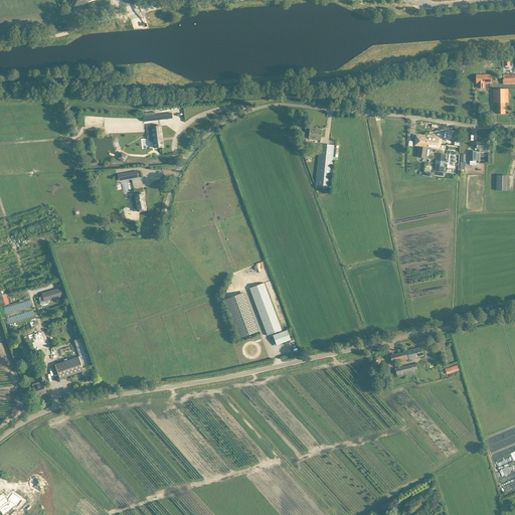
[(504,83),(504,84),(514,83),(514,73),(503,74),(503,83),(504,83)]
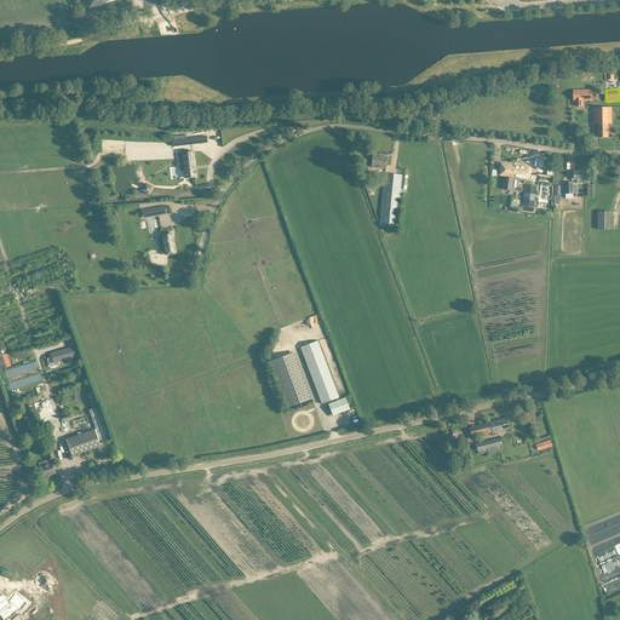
[(574,90),(574,101),(592,101),(592,90),(574,90)]
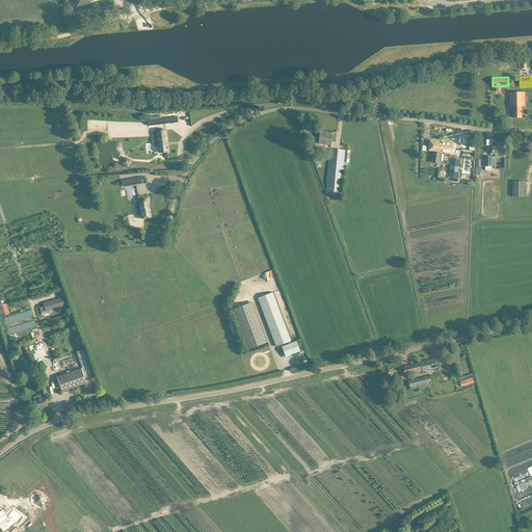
[(509,92),(510,106),(513,106),(513,118),(522,117),(522,106),(525,106),(525,92),(509,92)]
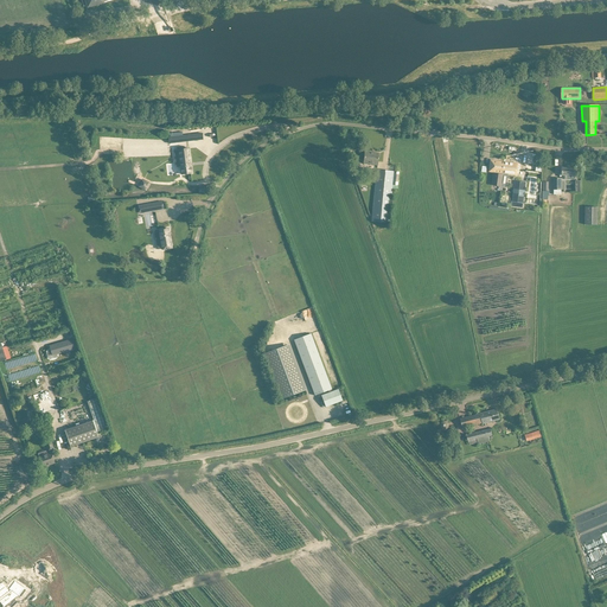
[(202,133),(172,136),(173,144),(203,140),(202,133)]
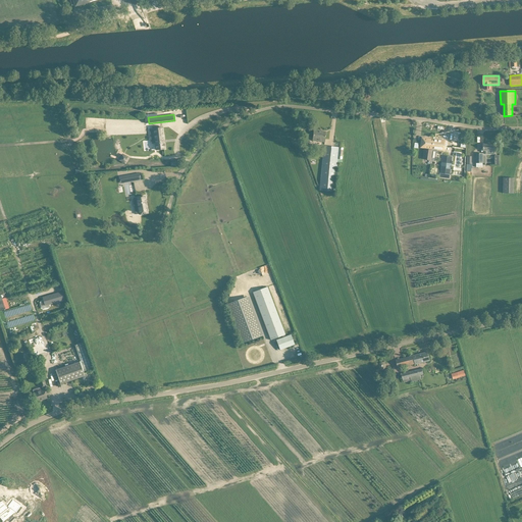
[(156,133),(158,149),(166,148),(165,127),(156,127),(156,128),(153,129),(153,133),(156,133)]
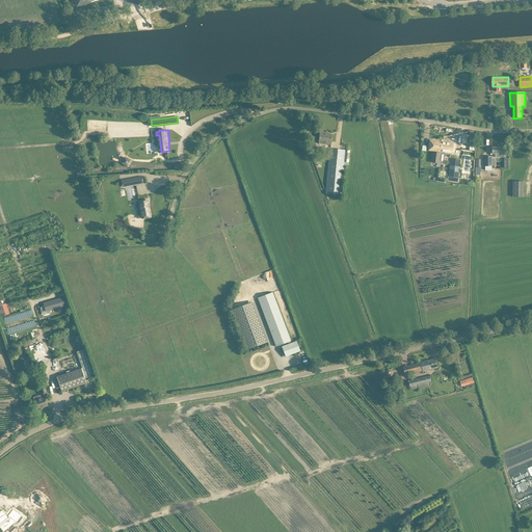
[(319,143),(330,144),(331,135),(324,134),(324,133),(320,132),(319,143)]
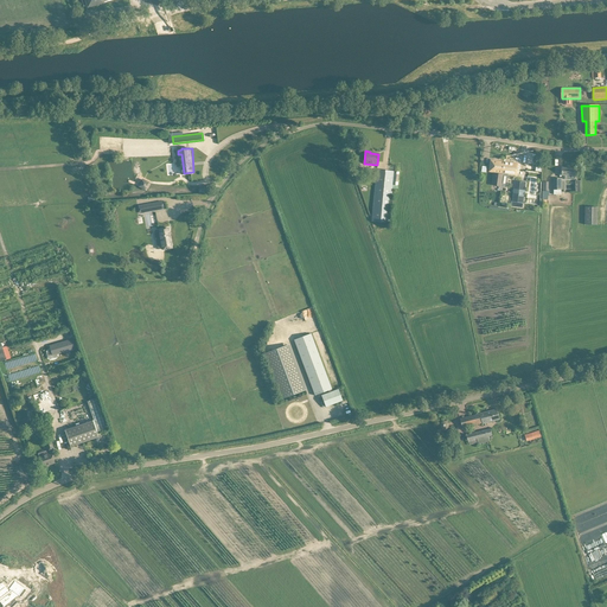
[(499,163),(500,161),(496,161),(496,160),(493,160),(492,160),(491,160),(490,170),(494,171),(494,173),(503,174),(503,173),(517,174),(518,164),(517,166),(510,165),(511,164),(505,163),(504,164),(499,163)]
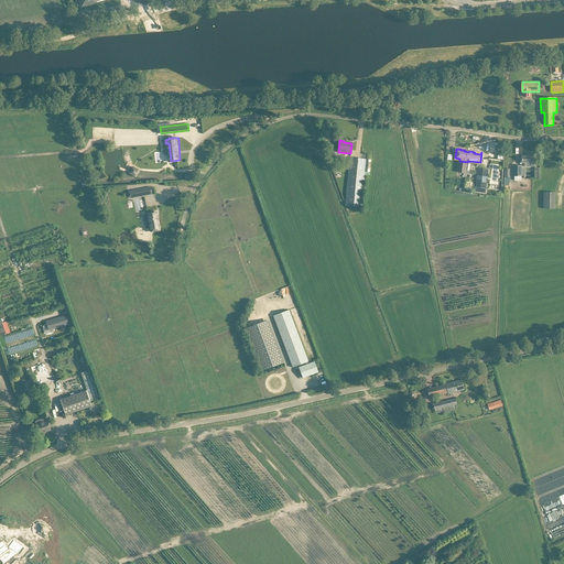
[(534,163),(534,156),(528,156),(528,155),(522,155),(522,163),(523,163),(523,166),(528,166),(531,166),(534,166),(534,163)]
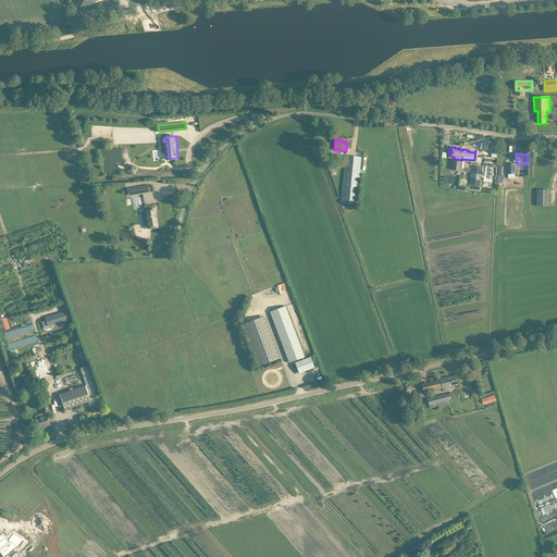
[(341,203),(357,205),(360,173),(364,173),(367,158),(346,156),(341,203)]
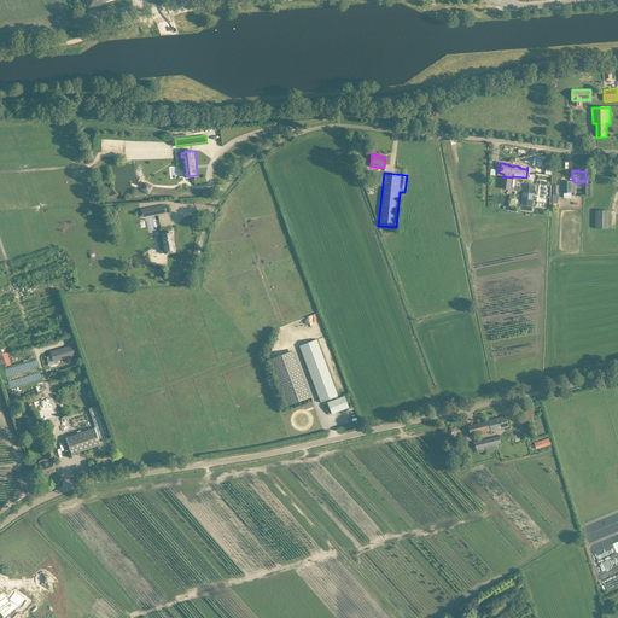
[(145,182),(143,190),(149,193),(152,186),(145,182)]
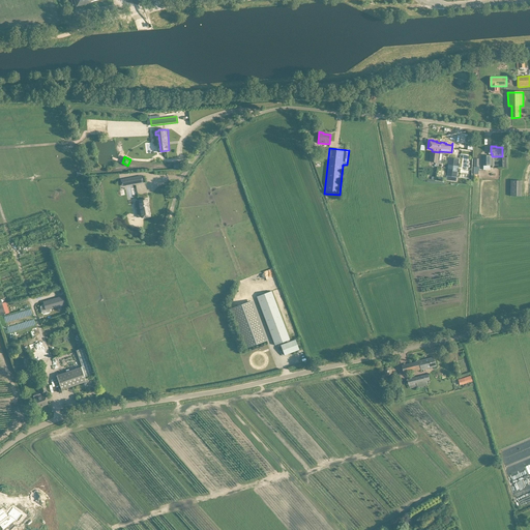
[(490,158),(490,156),(483,156),(483,170),(490,170),(490,166),(493,166),(493,158),(490,158)]
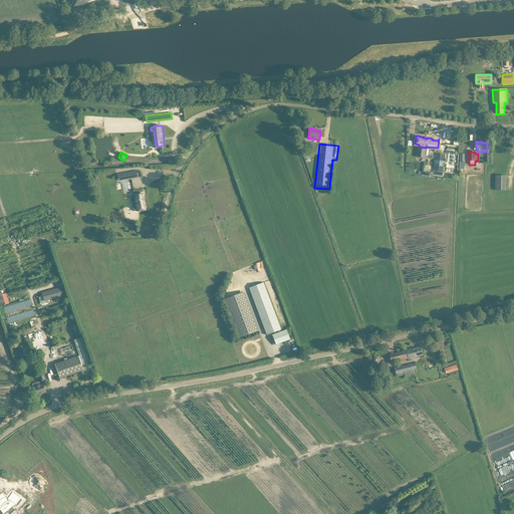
[(435,171),(443,172),(445,155),(437,154),(435,171)]
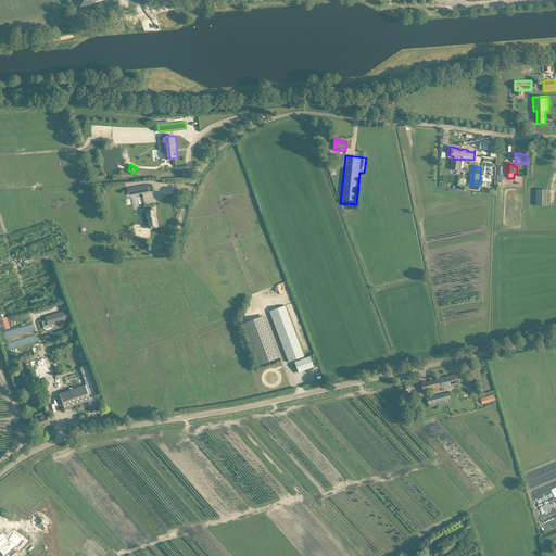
[(140,186),(131,188),(133,194),(142,192),(140,186)]
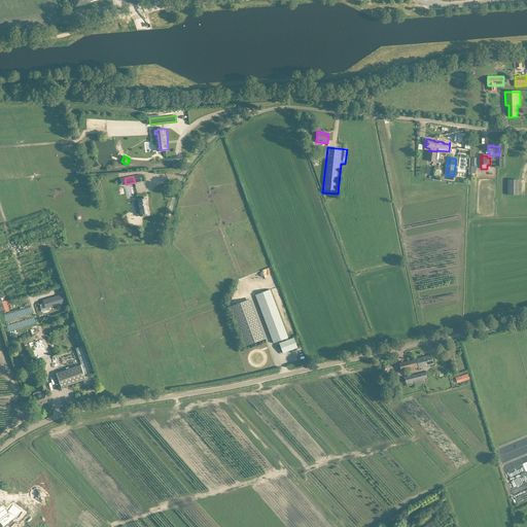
[(507,195),(519,196),(519,180),(508,179),(507,195)]
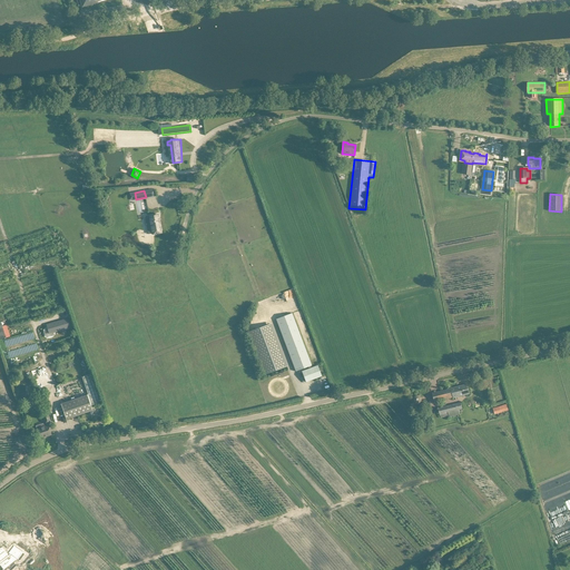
[(147,202),(137,204),(138,212),(148,209),(147,202)]
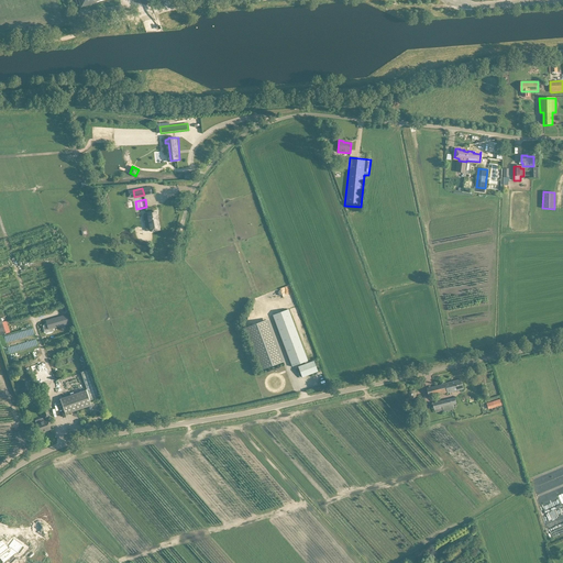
[(159,230),(156,211),(145,213),(145,217),(144,217),(145,223),(148,222),(151,231),(159,230)]
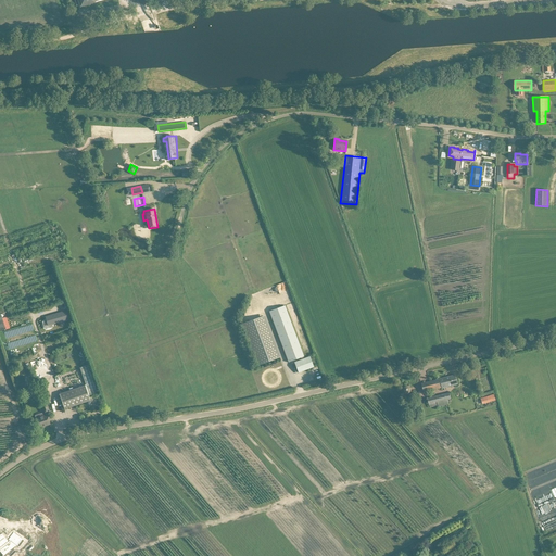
[(294,363),(299,373),(314,367),(310,356),(304,358),(303,356),(304,356),(285,305),(269,312),(289,362),(301,357),(302,359),(294,363)]
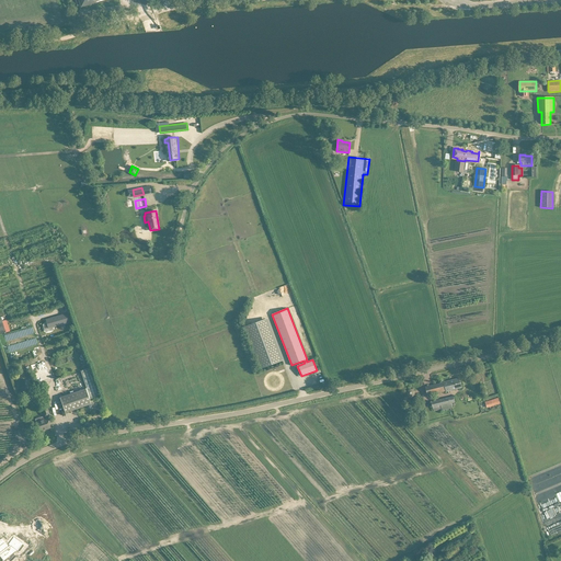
[(67,313),(46,320),(48,329),(69,322),(67,313)]
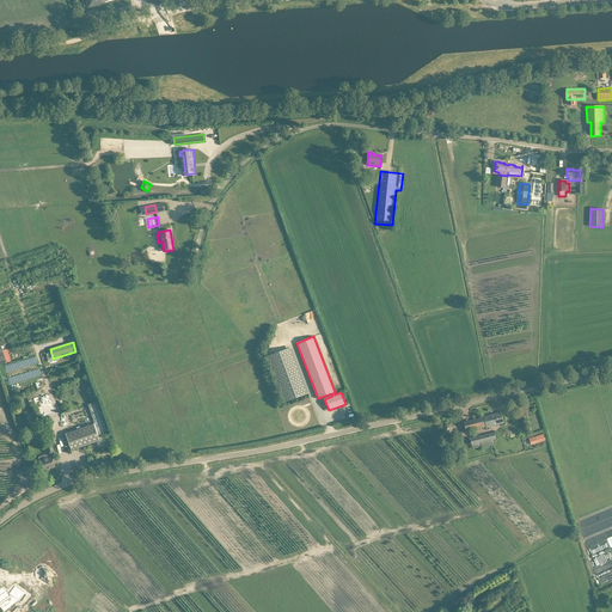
[(311,396),(292,348),(265,359),(285,407),(311,396)]
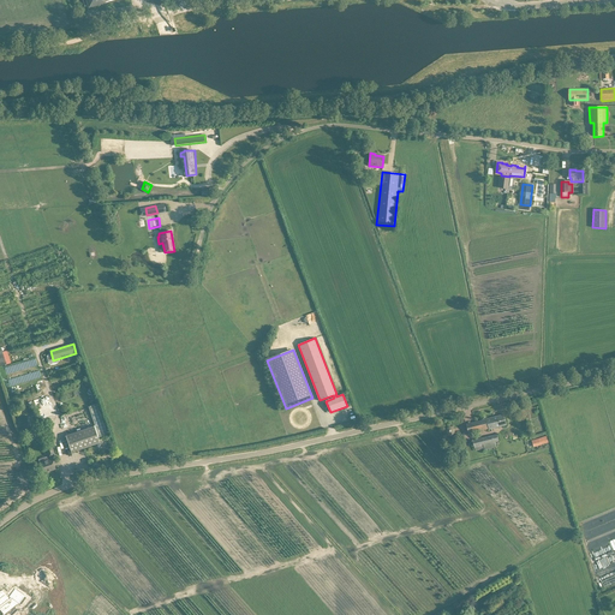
[(95,425),(66,435),(72,453),(100,443),(99,437),(109,434),(99,402),(88,406),(95,425)]
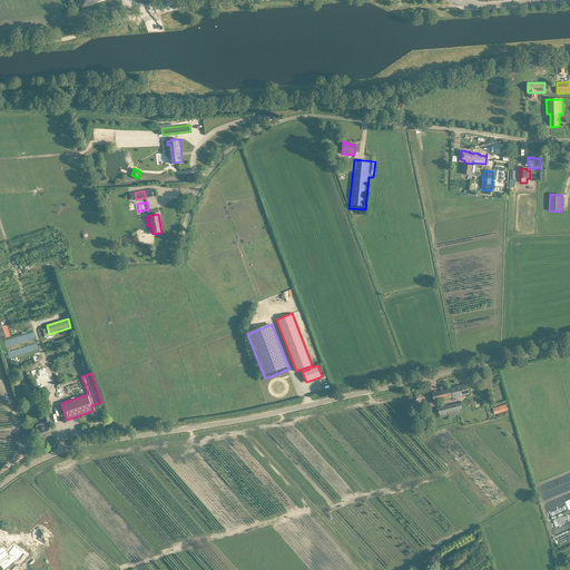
[(432,393),(434,399),(434,402),(469,393),(467,384),(432,393)]
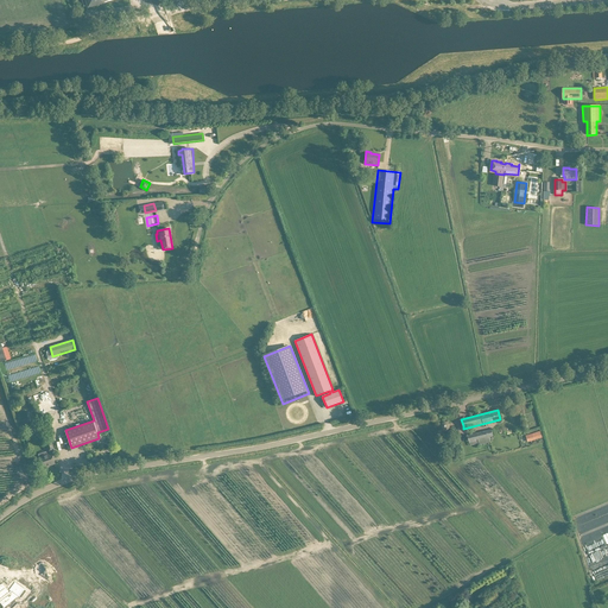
[(479,441),(479,444),(491,442),(489,437),(493,436),(492,430),(467,436),(469,443),(479,441)]
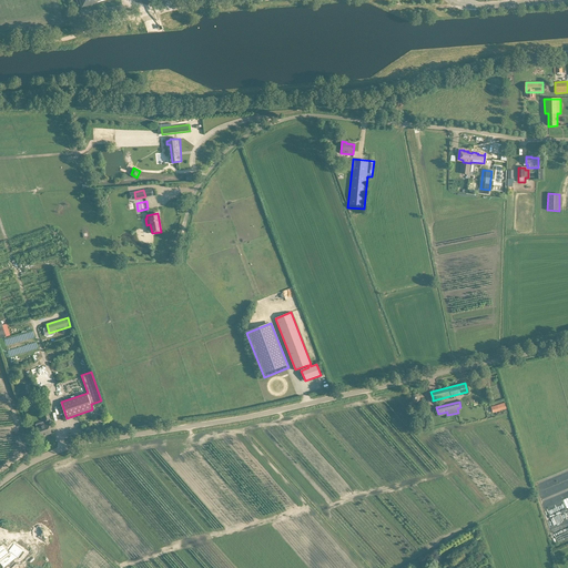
[(492,407),(493,413),(507,409),(505,403),(492,407)]
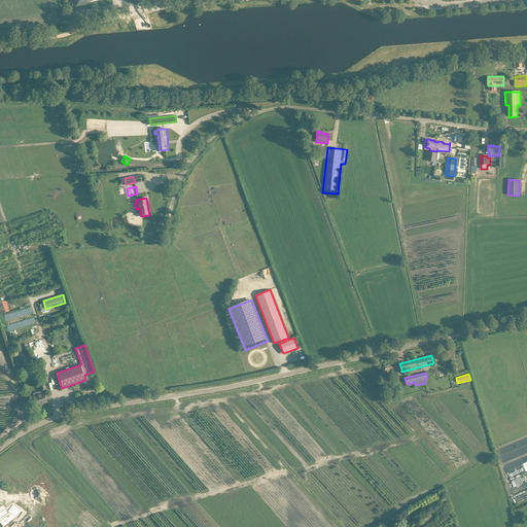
[(33,393),(37,406),(47,401),(44,391),(47,390),(45,386),(40,388),(41,392),(40,392),(40,391),(33,393)]
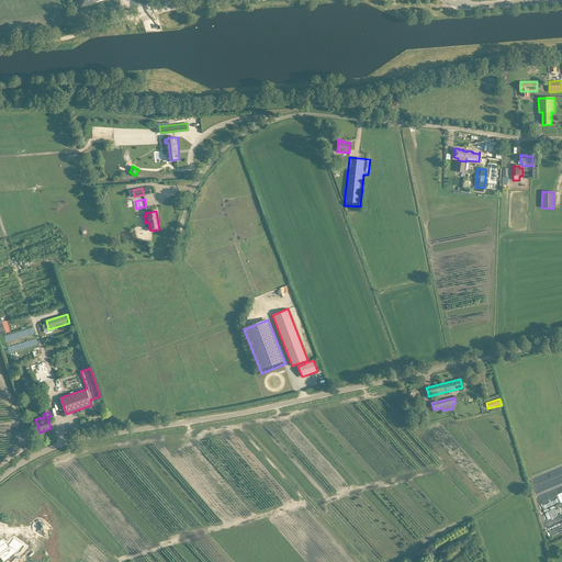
[(0,561),(1,561),(17,550),(19,552),(24,546),(13,537),(8,544),(10,546),(8,547),(1,539),(0,539),(0,561)]
